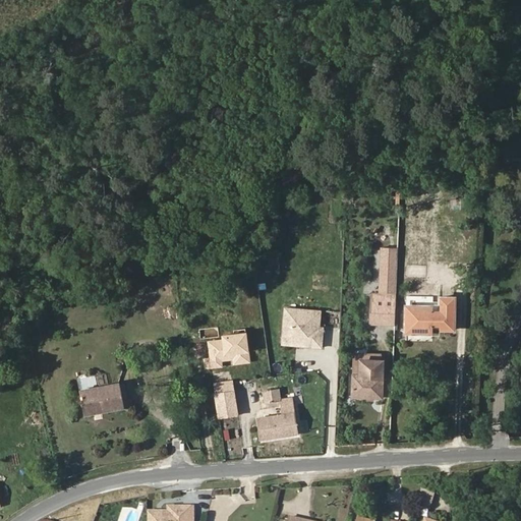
[(395,324),(396,297),(373,296),(371,323),(395,324)]
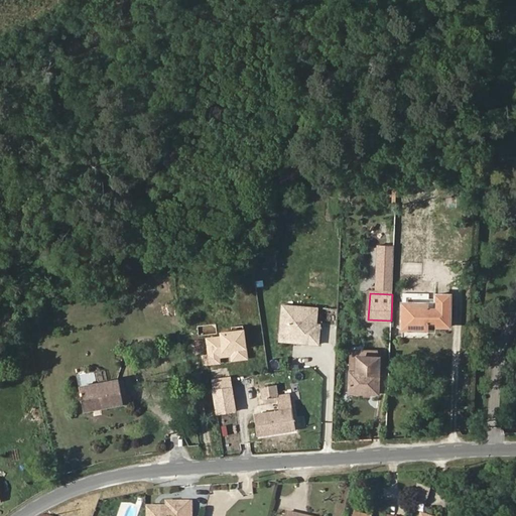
[(427,321),(427,318),(433,318),(433,321),(433,326),(448,326),(449,295),(434,295),(434,301),(436,301),(436,307),(429,307),(429,304),(403,304),(402,329),(403,329),(403,335),(426,336),(426,330),(427,321)]
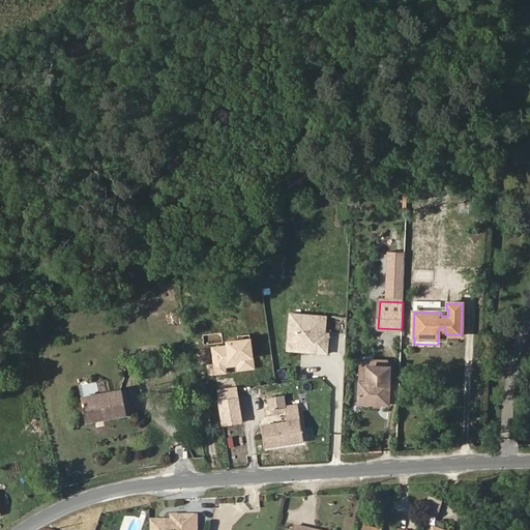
[(326,315),(287,312),(284,352),(327,355),(329,332),(325,331),(326,315)]
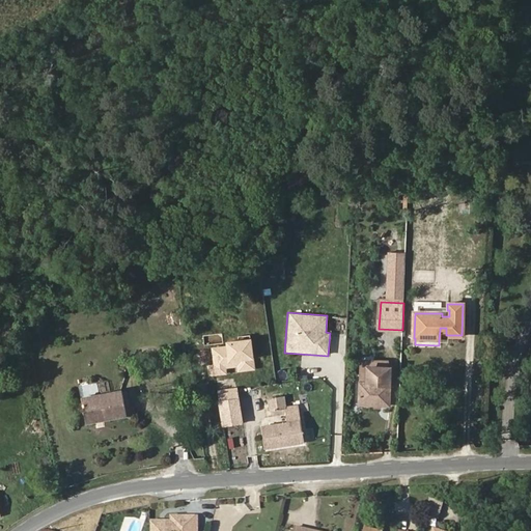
[(219,359),(216,339),(210,340),(214,360),(219,359)]
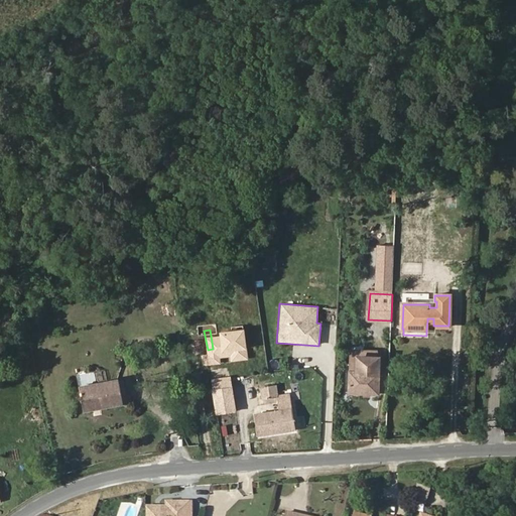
[(355,373),(356,355),(379,356),(378,351),(351,350),(350,372),(355,373)]
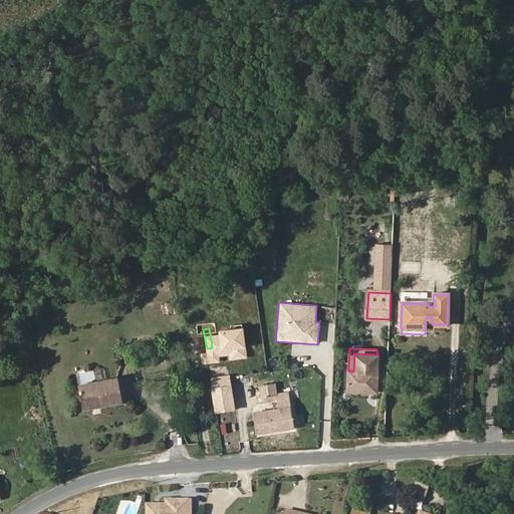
[(376,392),(377,354),(354,353),(353,371),(348,370),(348,391),(376,392)]
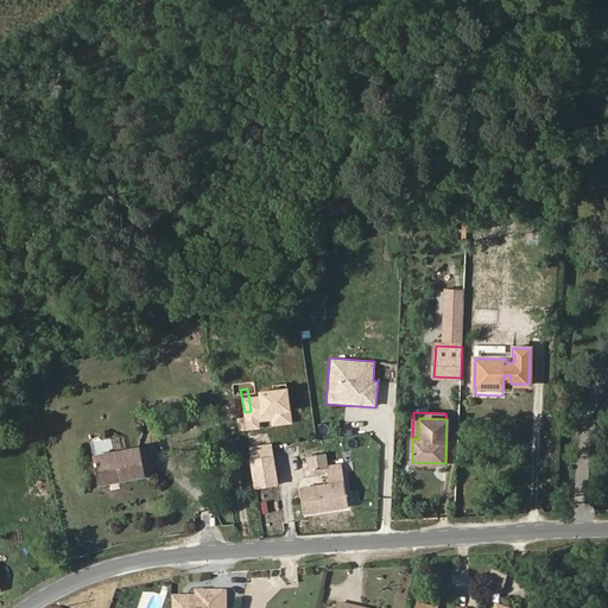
[(271,444),(270,434),(248,436),(251,448),(271,444)]
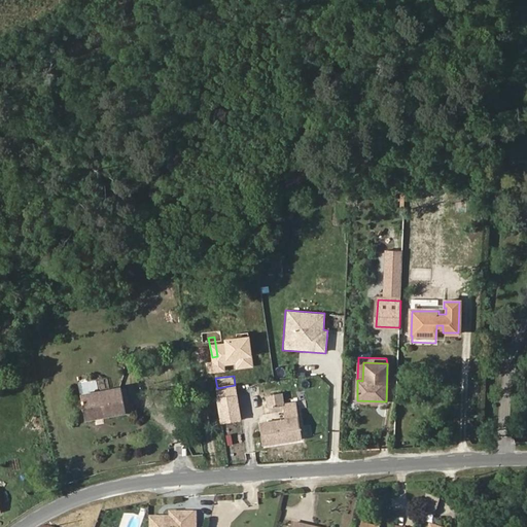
[(85,390),(97,389),(96,380),(84,381),(85,390)]
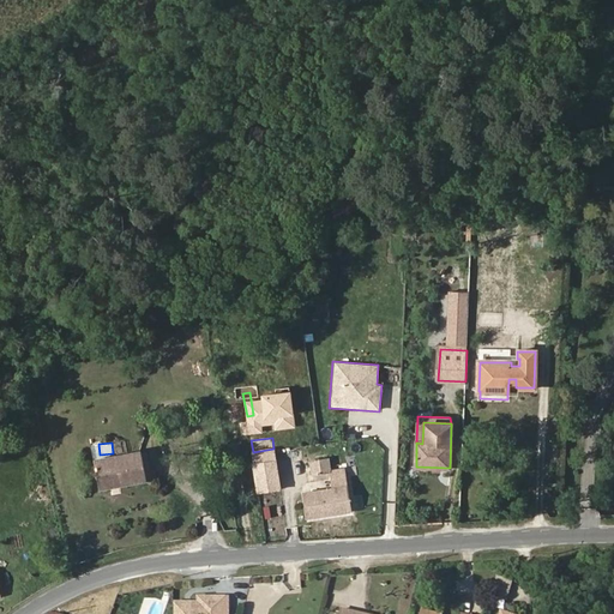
[(280,489),(274,449),(253,452),(259,492),(280,489)]
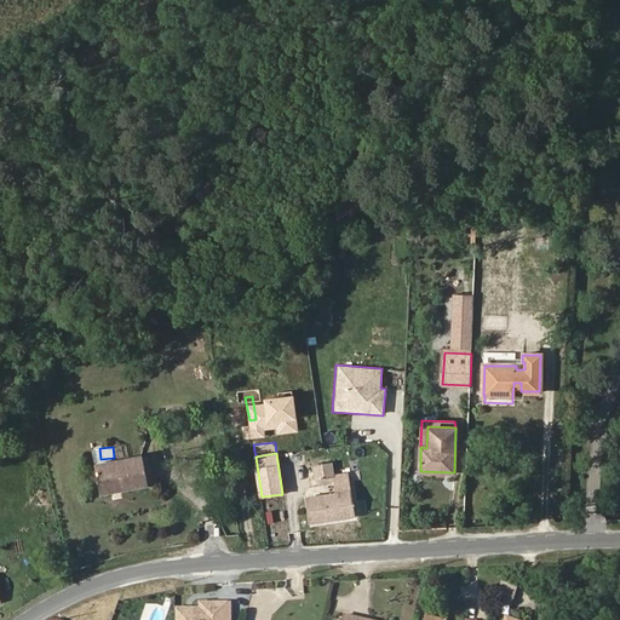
[(148,487),(145,472),(143,460),(143,457),(95,465),(101,495),(148,487)]
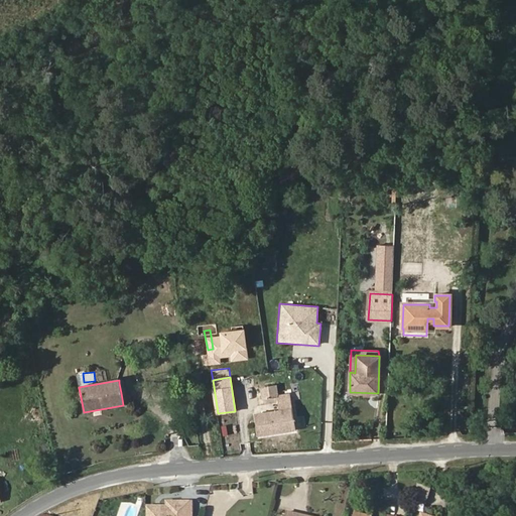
[(277,395),(275,386),(261,388),(263,397),(277,395)]
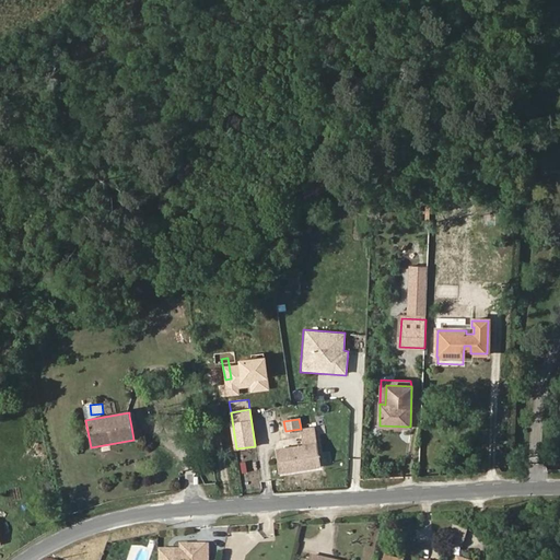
[(420,426),(412,424),(410,441),(419,442),(420,426)]
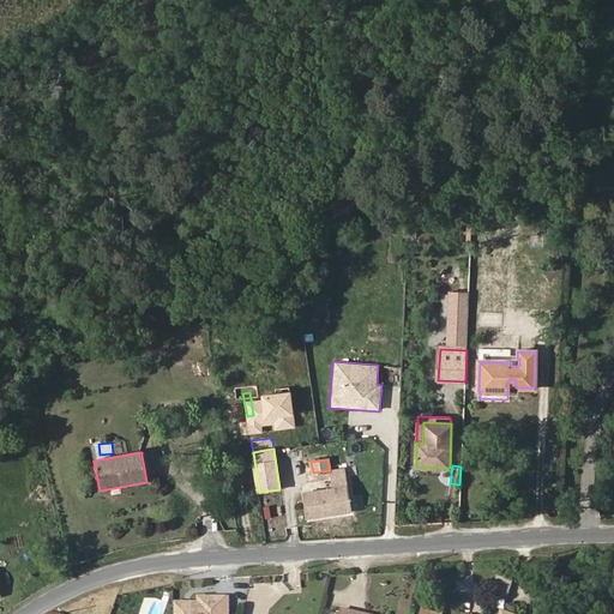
[(344,477),(343,469),(331,471),(332,479),(344,477)]
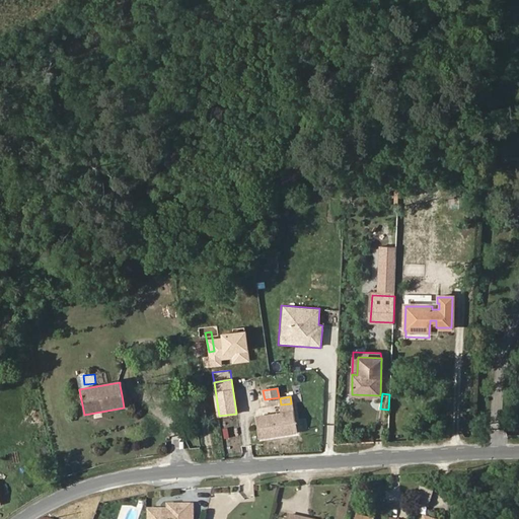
[(296,433),(291,403),(281,404),(282,413),(257,417),(261,438),(296,433)]
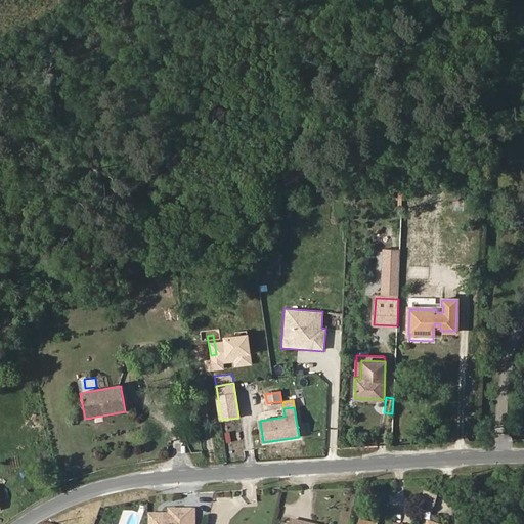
[(423,490),(418,509),(432,512),(436,494),(423,490)]
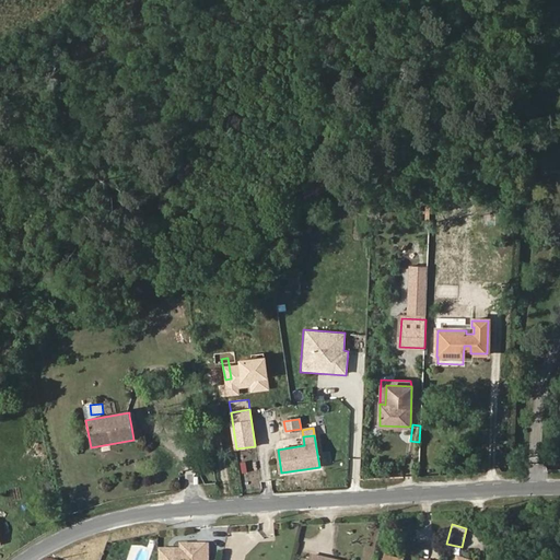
[(207,559),(208,543),(177,543),(177,547),(156,547),(155,559),(207,559)]
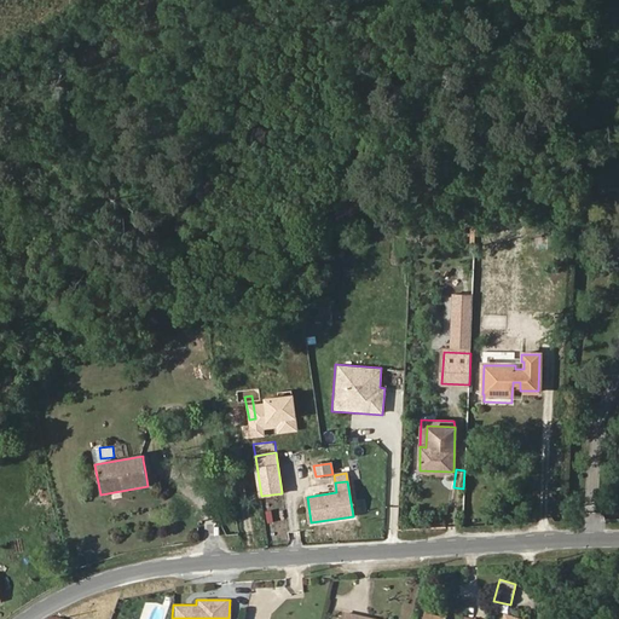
[(432,618),(433,617),(434,609),(426,608),(423,618),(432,618)]
